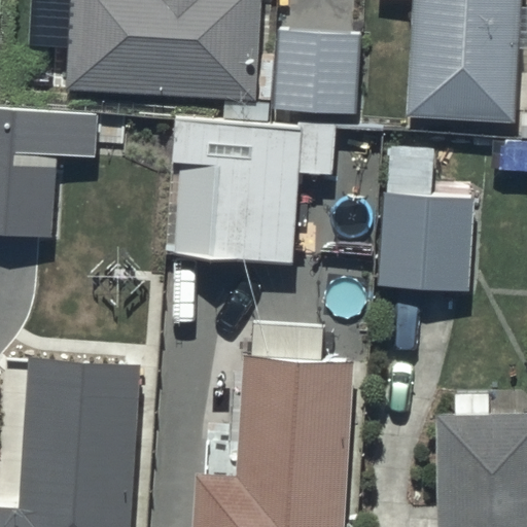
[(76,0),(73,90),(257,97),(260,0),(76,0)]
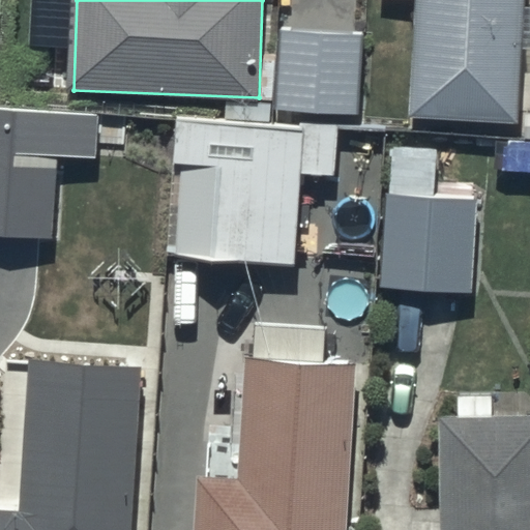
[(520,119),(526,0),(414,0),(412,117),(520,119)]
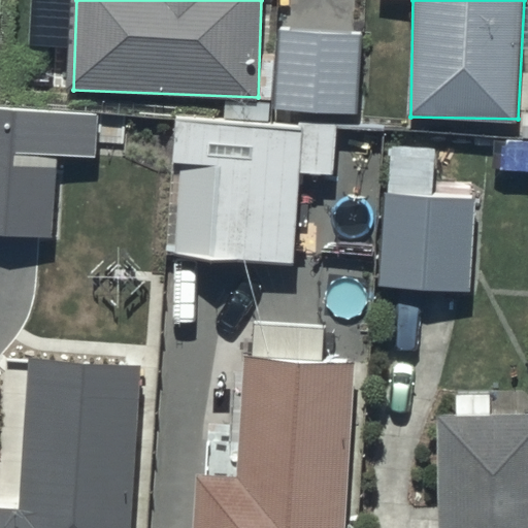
[(361,29),(283,25),(278,109),(357,112),(361,29)]
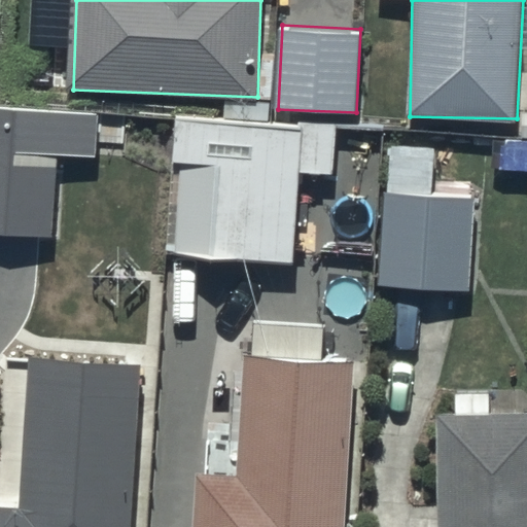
[(0,108),(0,230),(53,233),(57,155),(98,157),(100,114),(0,108)]
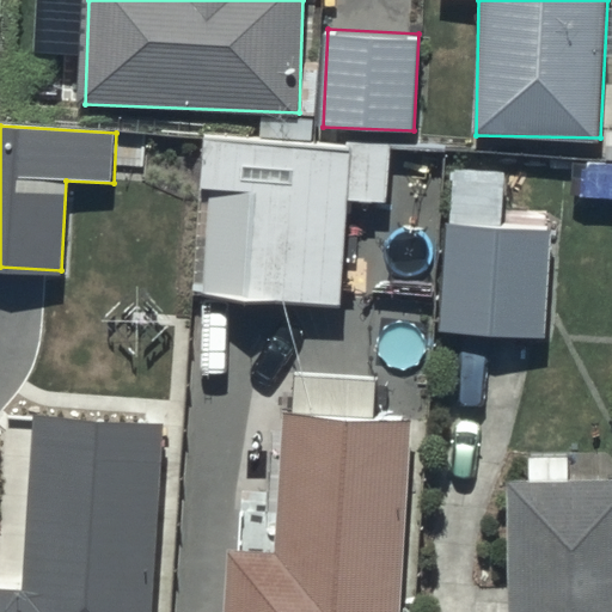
[(397,144),(207,136),(201,297),(346,301),(349,200),(395,201),(397,144)]
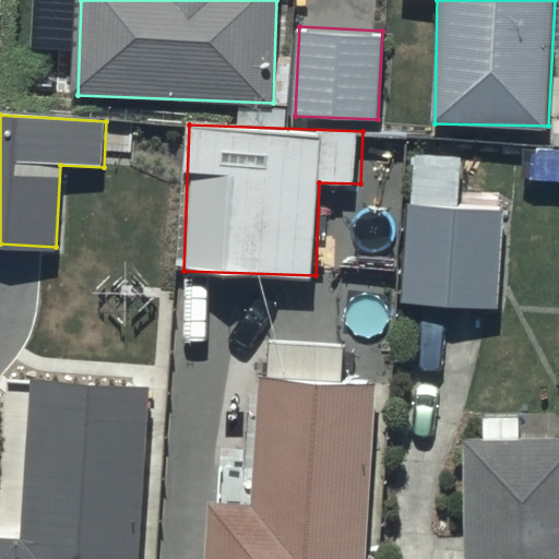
[(464,157),(413,153),(401,305),(500,312),(508,210),(461,206),(464,157)]
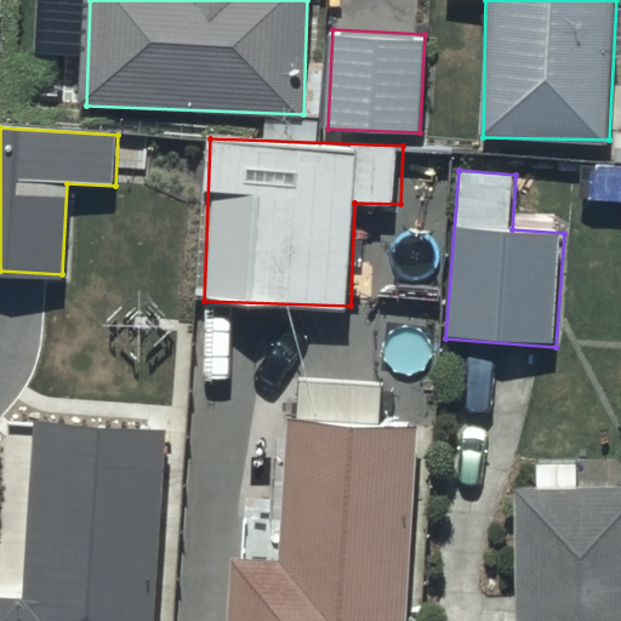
[(297,416),(289,415),(280,564),(232,562),(228,620),(403,620),(415,429),(385,427),(387,386),(300,381),(297,416)]
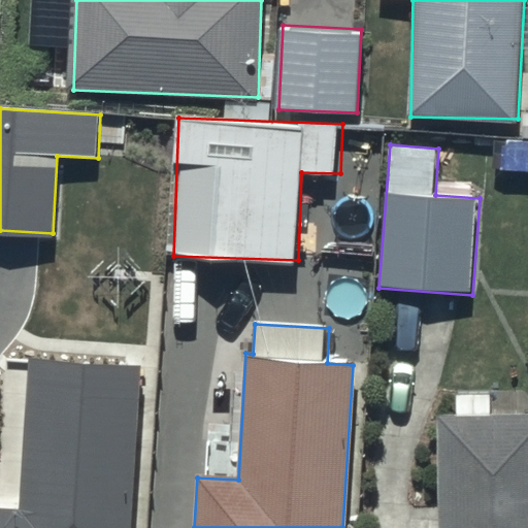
[(0,527),(131,527),(141,365),(30,358),(21,509),(0,507),(0,527)]
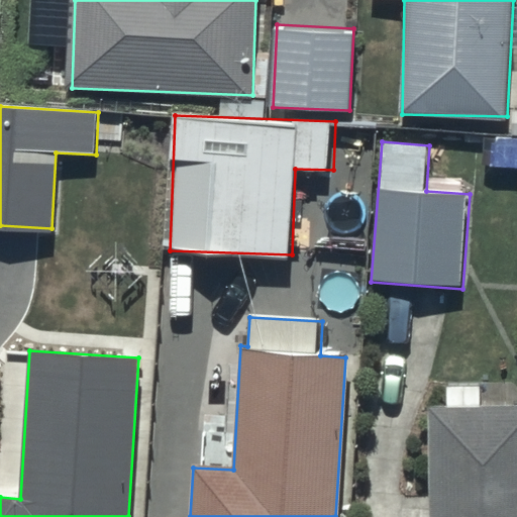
[(448,403),(429,403),(429,516),(516,516),(516,401),(484,401),(484,382),(448,383),(448,403)]
